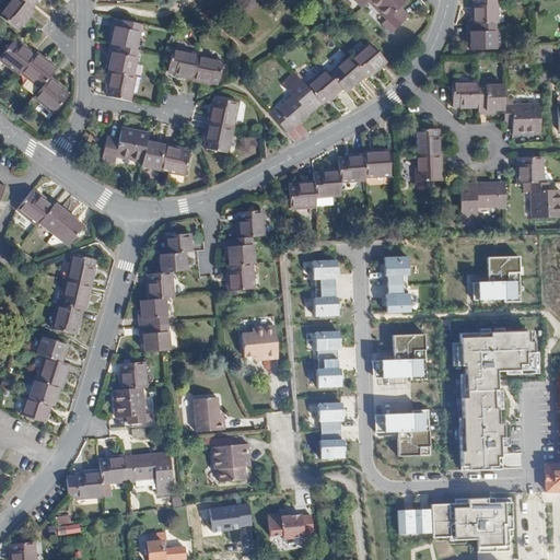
[(3,0),(0,4),(0,23),(8,31),(13,24),(15,26),(26,12),(10,0),(3,0)]
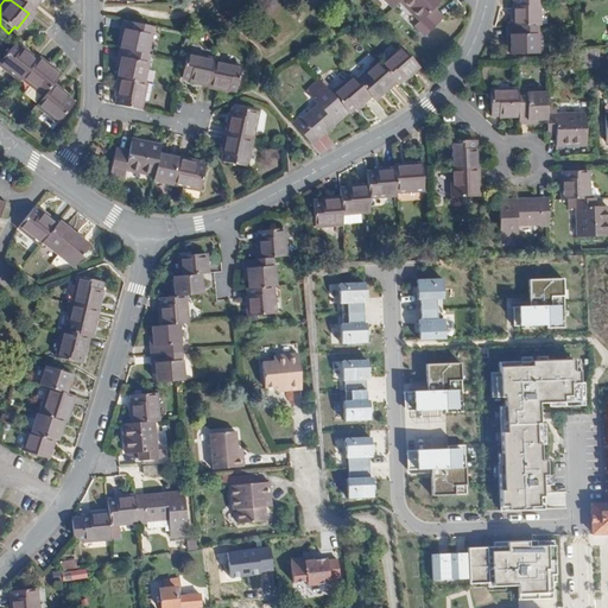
[(11,0),(29,13),(39,0),(11,0)]
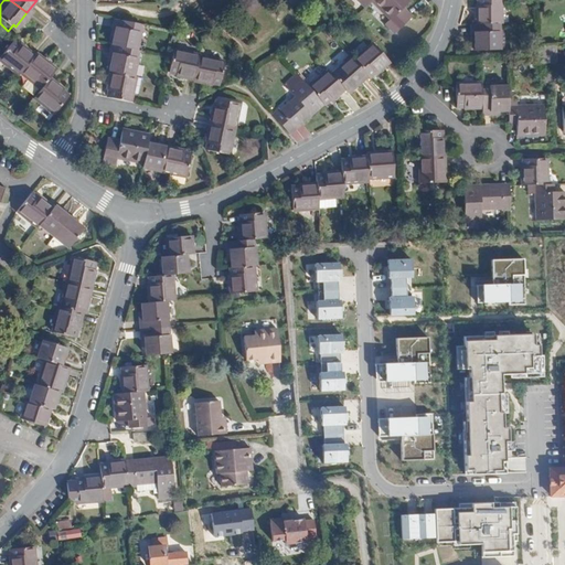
[(371,0),(388,18),(384,22),(394,31),(411,14),(402,4),(406,0),(371,0)]
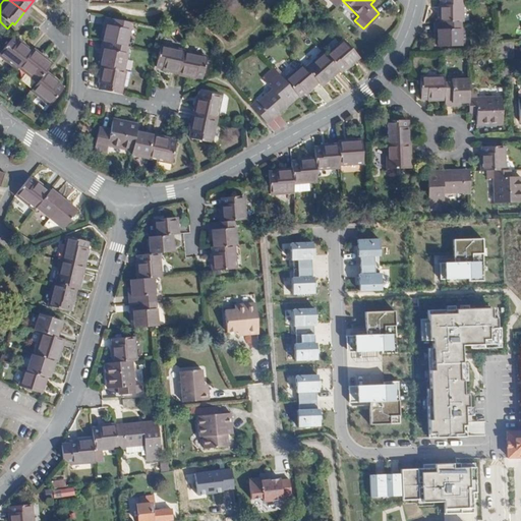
[(439,5),(440,22),(460,21),(463,21),(462,0),(441,0),(441,5),(439,5)]
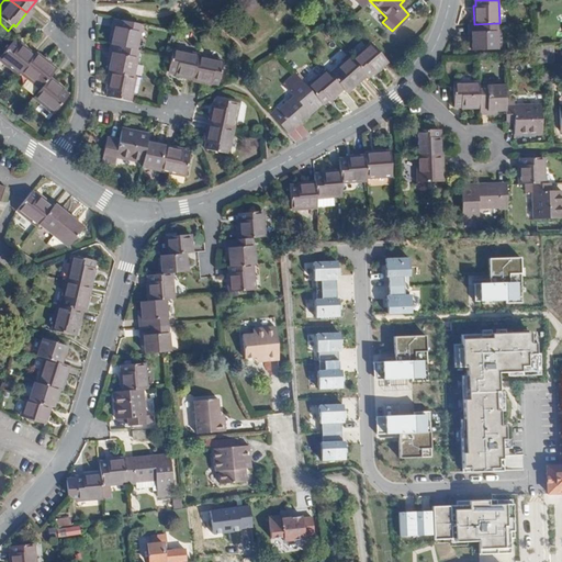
[(109,30),(105,46),(107,46),(131,52),(135,25),(109,20),(107,30),(109,30)]
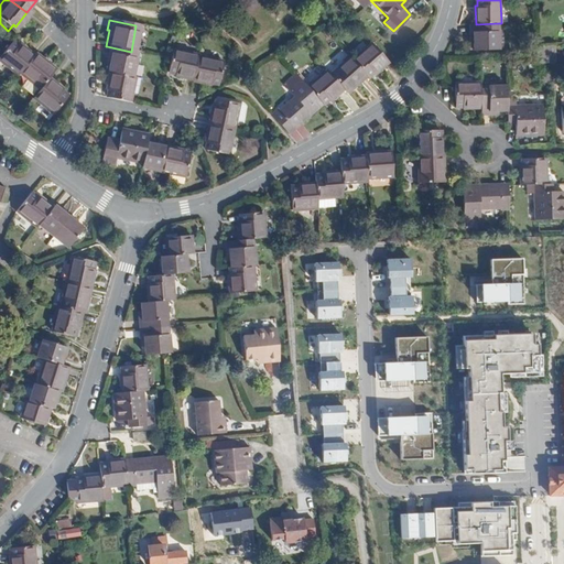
[(473,33),(474,50),(499,50),(498,23),(476,24),(470,24),(472,33),(473,33)]
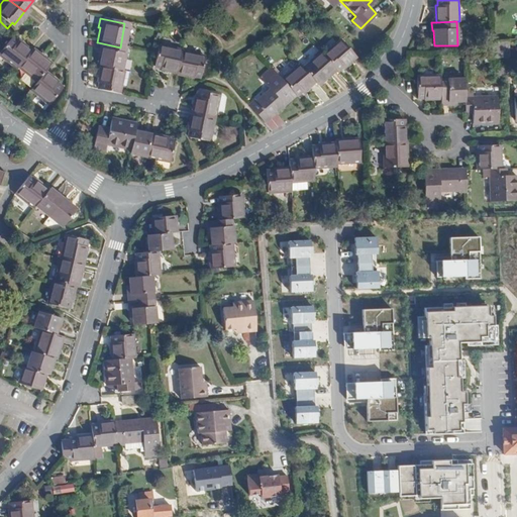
[(322,55),(334,69),(335,70),(341,65),(342,66),(355,55),(339,38),(322,55)]
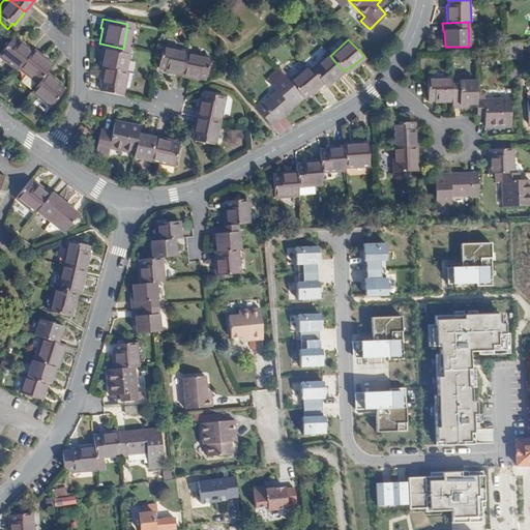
[(502,41),(503,51),(504,59),(521,58),(520,40),(502,41)]
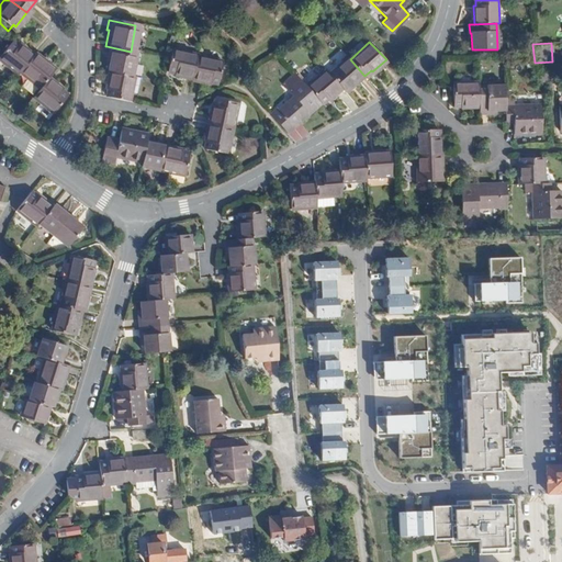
[(0,53),(0,67),(15,79),(17,77),(30,59),(13,47),(12,48),(7,45),(0,53)]
